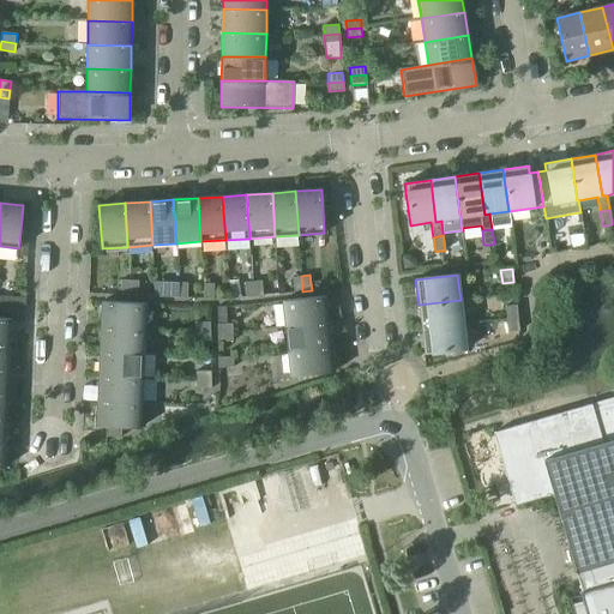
[(302,292),(301,276),(293,277),(294,293),(302,292)]
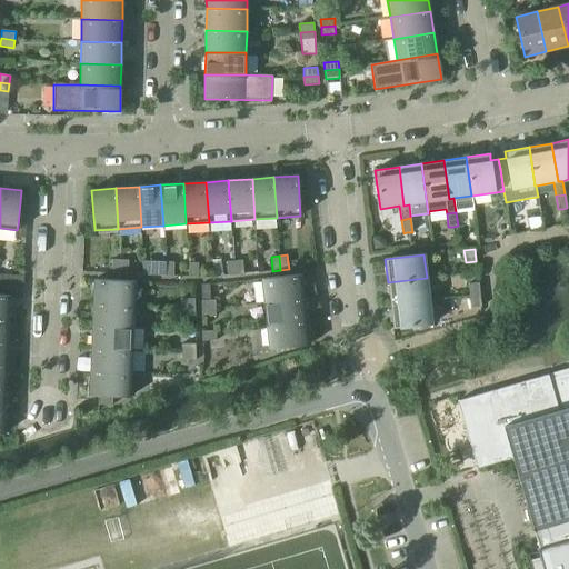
[(242,260),(233,261),(236,276),(243,275),(242,260)]
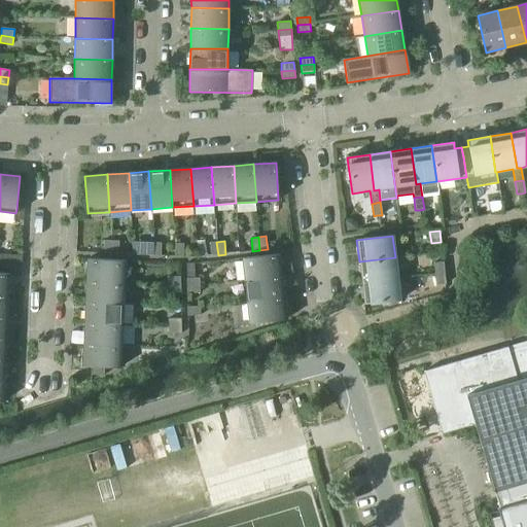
[(218,255),(216,242),(209,243),(211,255),(218,255)]
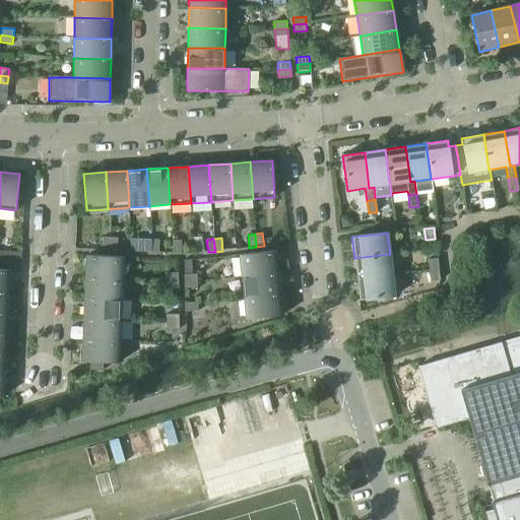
[(172,253),(181,253),(181,241),(173,240),(172,253)]
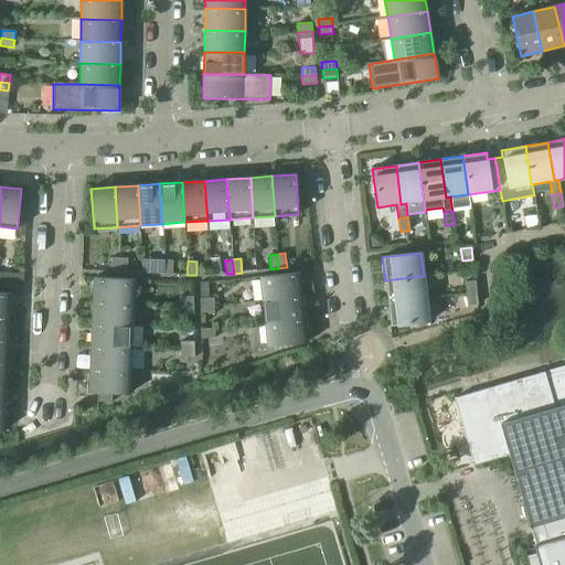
[(259,277),(262,301),(302,296),(299,273),(259,277)]
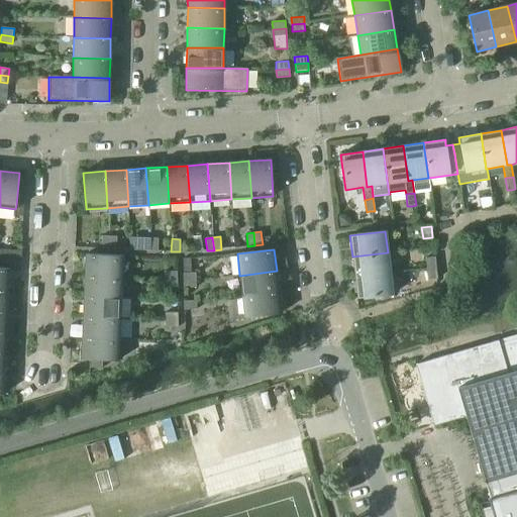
[(352,256),(354,277),(390,273),(388,252),(352,256)]
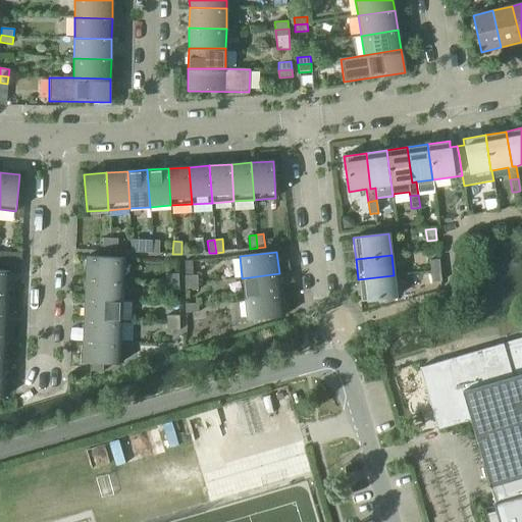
[(87,257),(86,278),(122,280),(123,258),(87,257)]
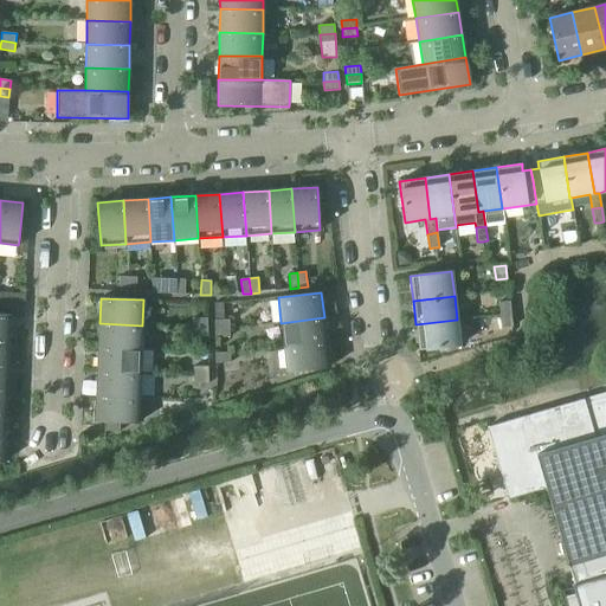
[(498,303),(500,315),(511,314),(509,302),(498,303)]
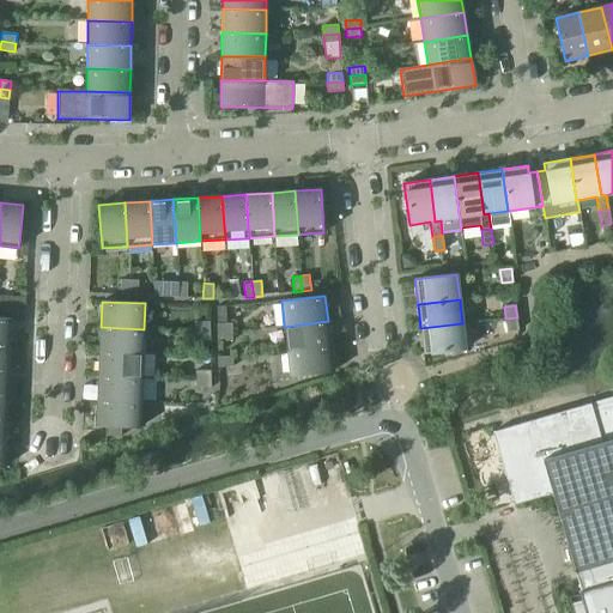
[(0,317),(0,343),(10,344),(10,319),(0,317)]
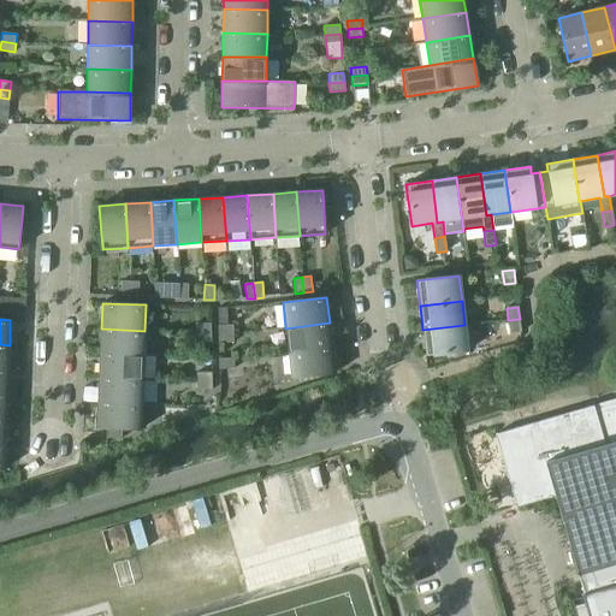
[(520,319),(508,320),(509,333),(521,332),(520,319)]
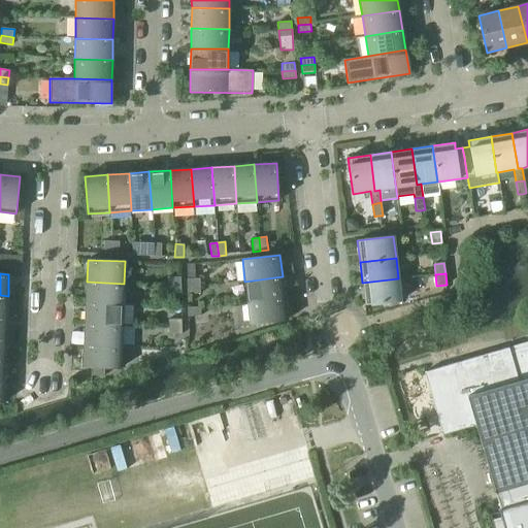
[(244,282),(248,302),(285,298),(283,276),(244,282)]
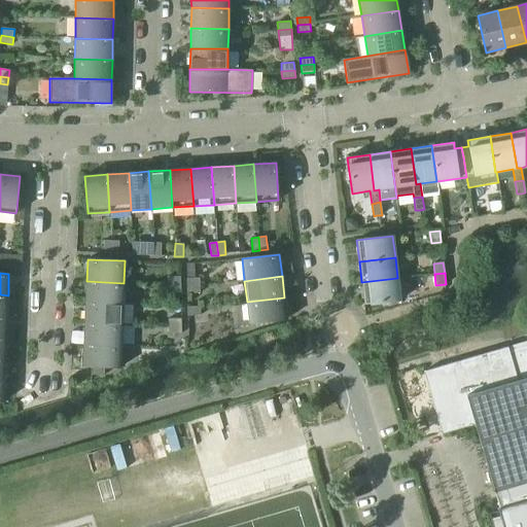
[(397,278),(361,282),(363,305),(399,301),(397,278)]
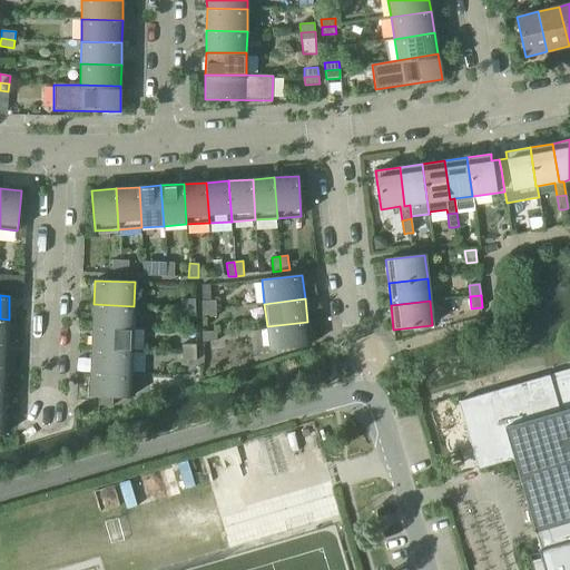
[(94,304),(92,326),(134,328),(134,306),(94,304)]
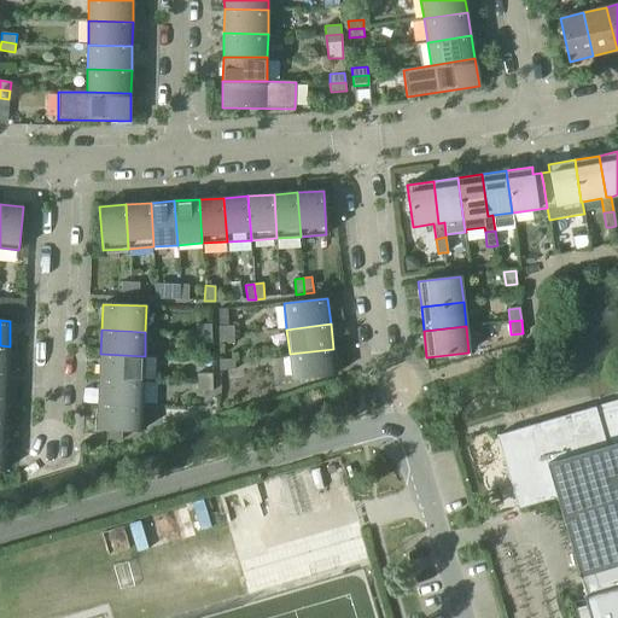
[(333,349),(290,354),(292,379),(336,374),(333,349)]
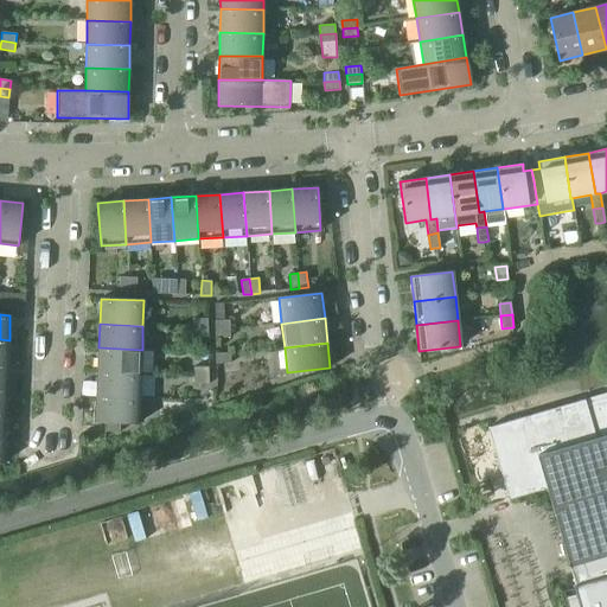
[(98,347),(97,372),(141,374),(142,350),(98,347)]
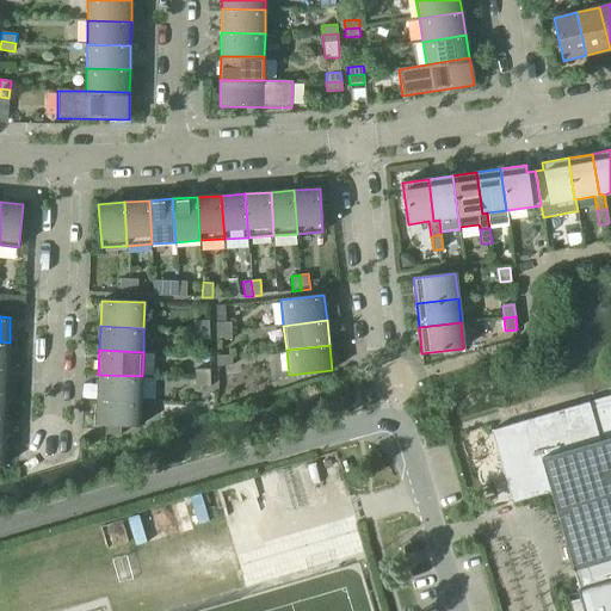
[(217,356),(217,366),(232,365),(232,356),(217,356)]
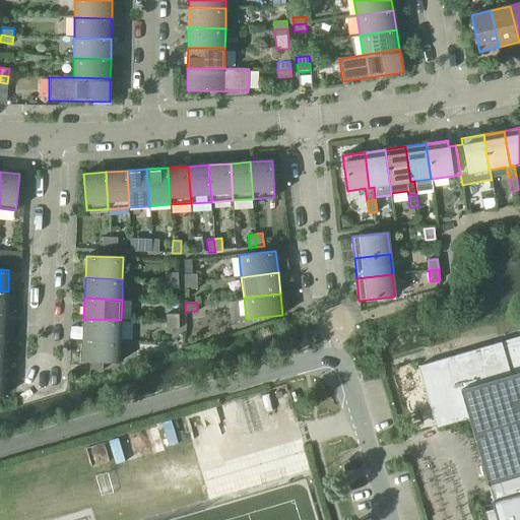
[(83,319),(82,339),(120,341),(121,320),(83,319)]
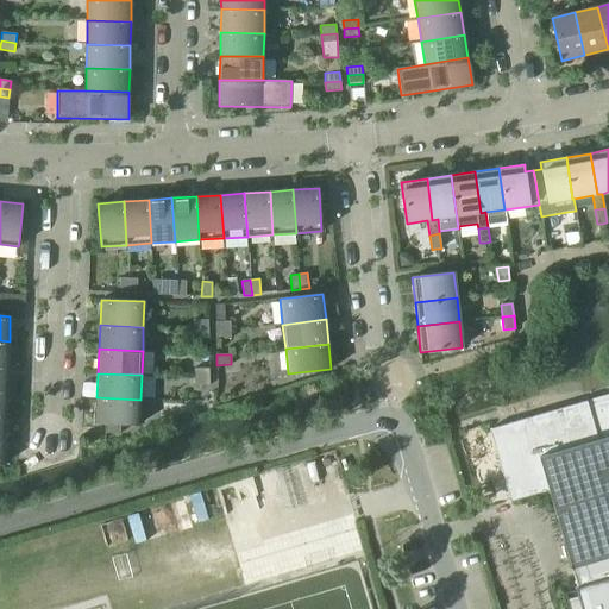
[(608,608),(608,394),(489,429),(510,501),(548,490),(570,565),(569,565),(582,608),(608,608)]
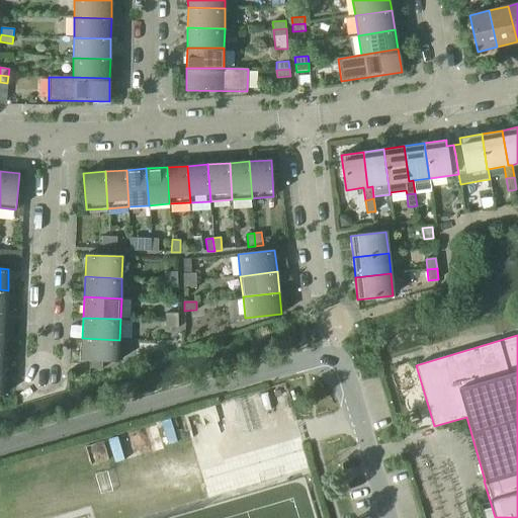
[(119,340),(82,338),(81,359),(89,360),(89,368),(102,369),(102,360),(118,361),(119,340)]
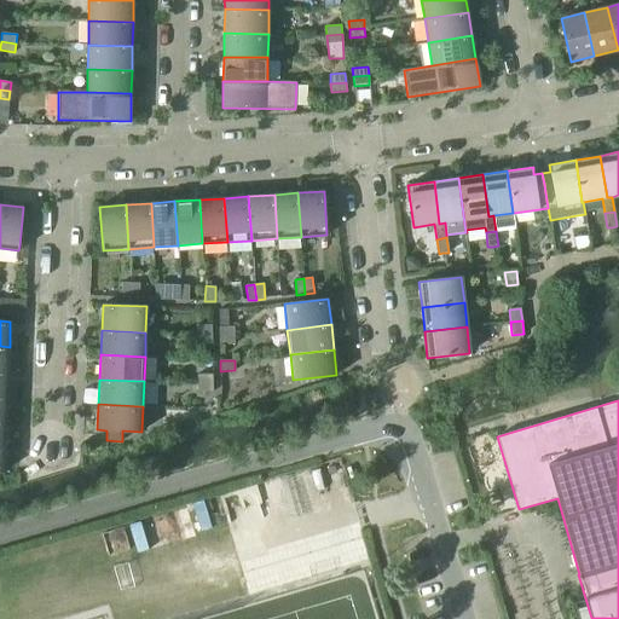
[(202,527),(224,520),(215,495),(194,502),(202,527)]
